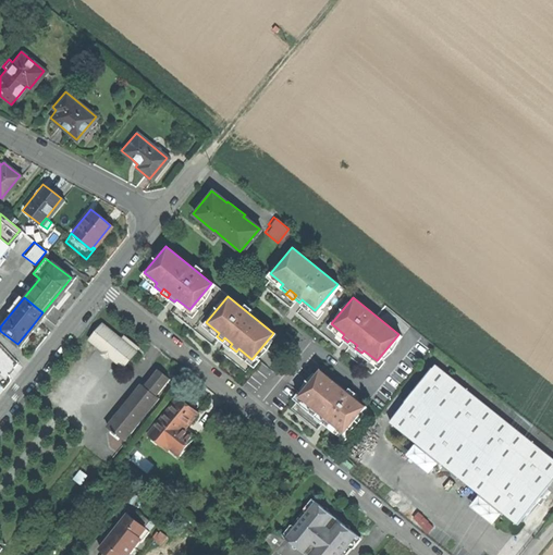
[(118,337),(99,323),(87,338),(100,349),(99,352),(105,356),(106,354),(120,366),(135,346),(127,340),(120,334),(118,337)]
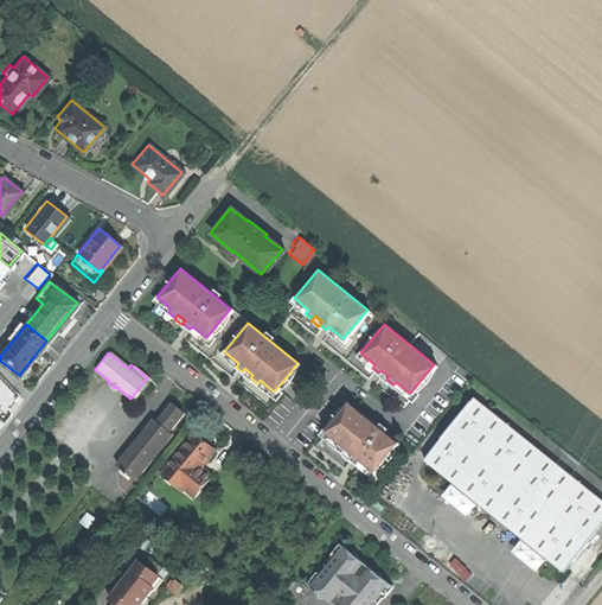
[(244,368),(242,371),(241,373),(245,375),(249,379),(250,377),(253,375),(244,368)]
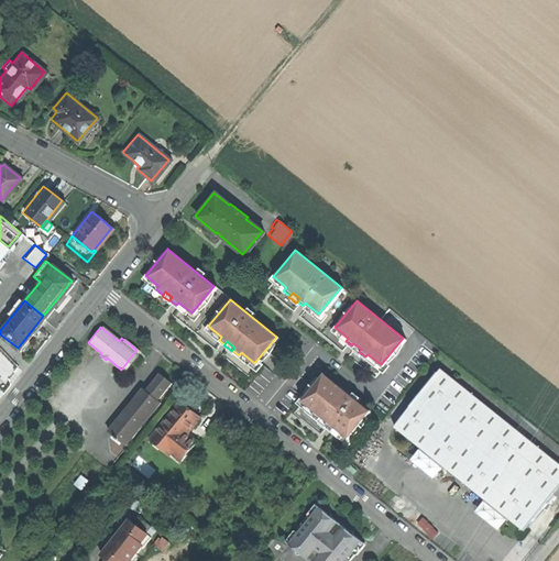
[(357,353),(359,352),(361,349),(353,343),(351,345),(350,348),(353,350),(357,353)]
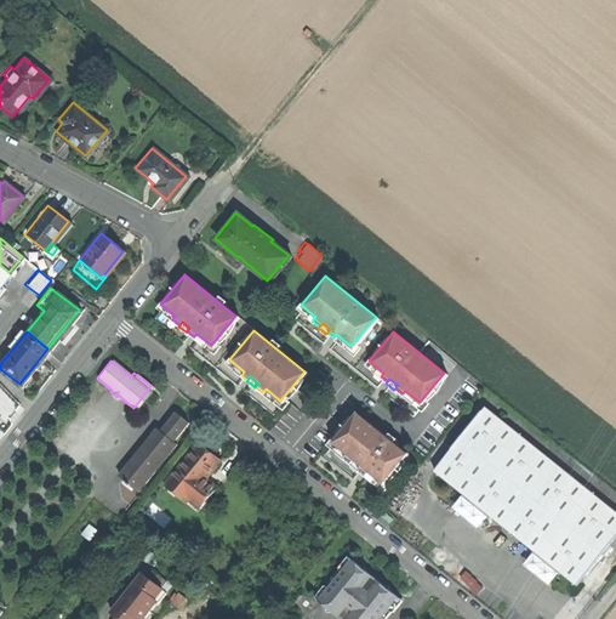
[(615,529),(615,512),(483,405),(431,470),(460,493),(483,511),(531,550),(554,568),(572,584),(615,529)]
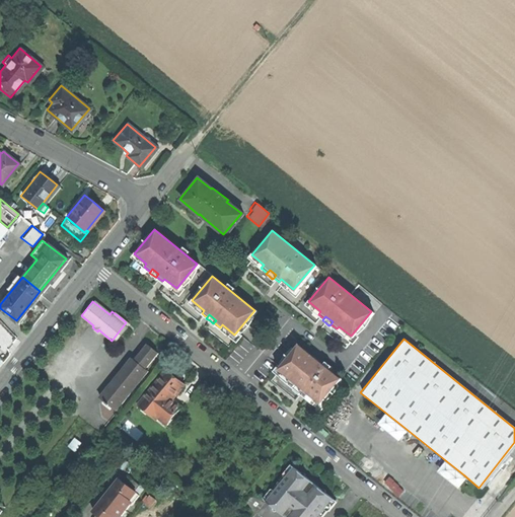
[(154,351),(145,344),(132,359),(129,357),(97,396),(101,400),(107,405),(108,405),(113,409),(145,369),(142,367),(154,351)]
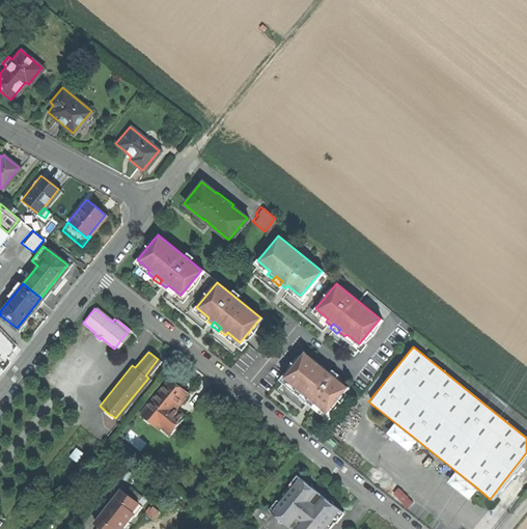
[(347,387),(303,352),(282,378),(295,387),(293,390),(299,395),(301,392),(309,398),(307,401),(311,406),(313,402),(326,412),(347,387)]
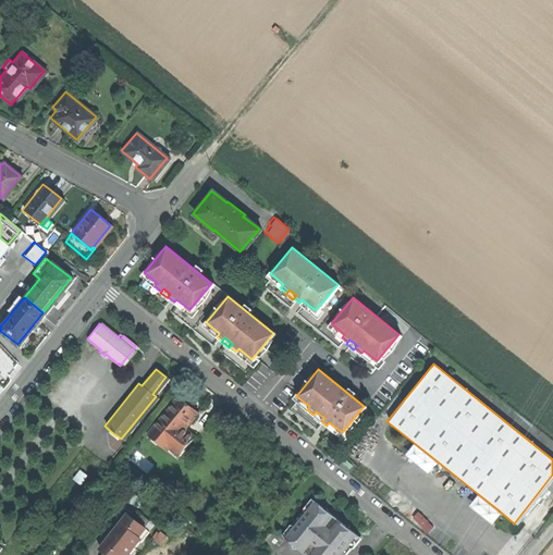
[(183,404),(174,397),(149,428),(159,435),(157,438),(168,446),(177,455),(187,442),(176,433),(182,428),(194,412),(183,404)]
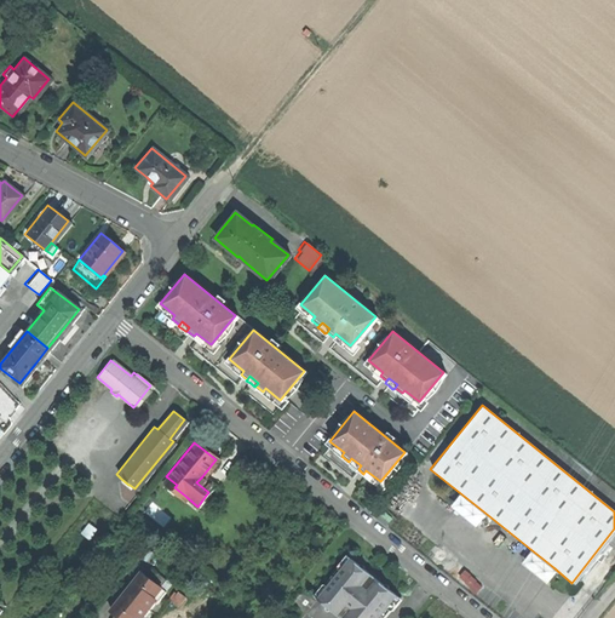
[(351,458),(349,462),(348,463),(351,467),(357,470),(358,469),(361,465),(351,458)]
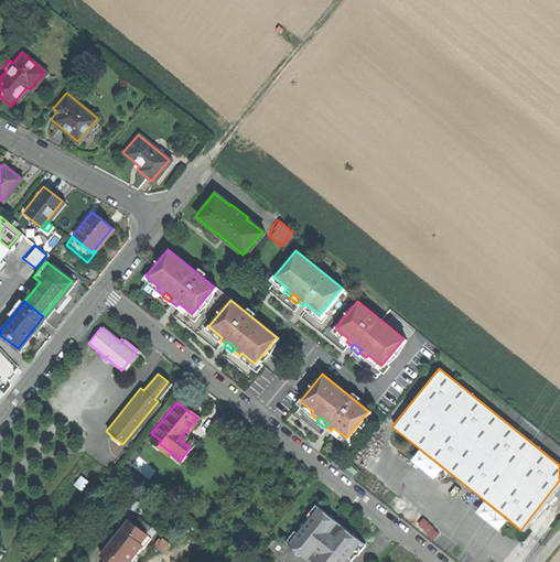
[(161,441),(151,433),(147,439),(167,455),(170,452),(159,443),(161,441)]
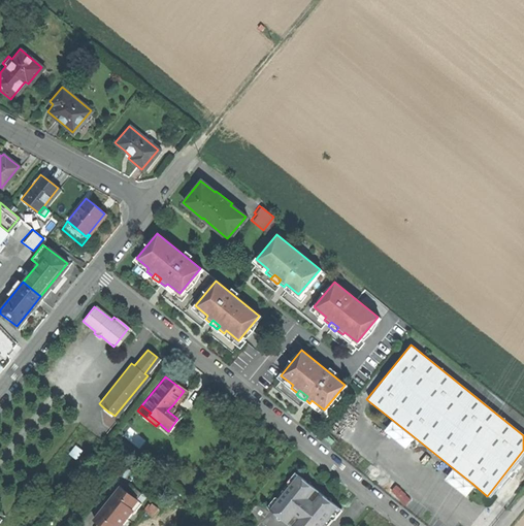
[(182,414),(172,405),(167,411),(177,419),(182,414)]
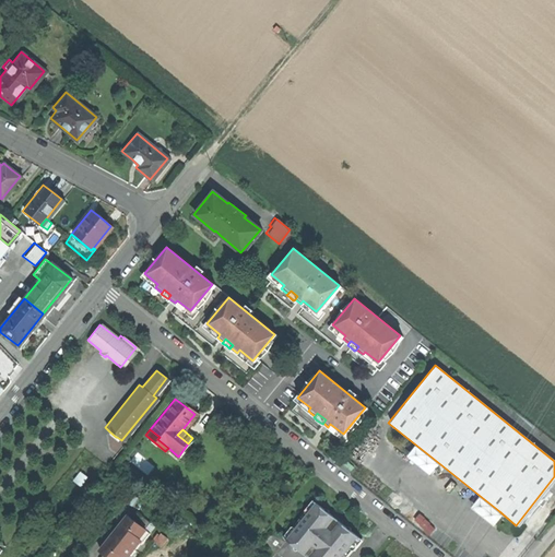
[(435,460),(414,443),(404,455),(426,472),(435,460)]
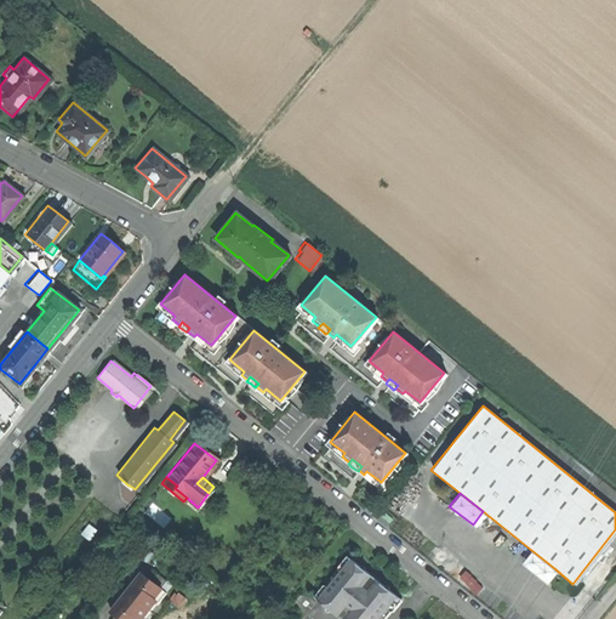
[(380,512),(387,520),(391,515),(382,509),(380,512)]
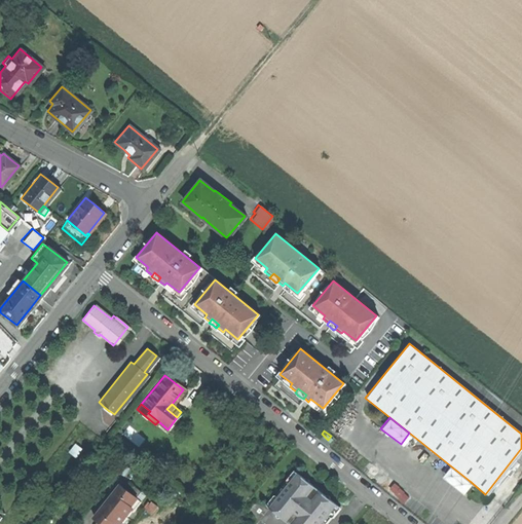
[(79,448),(73,443),(67,450),(73,455),(79,448)]
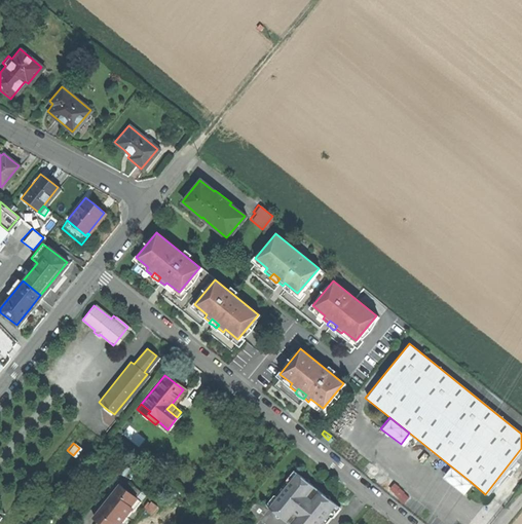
[(470,481),(450,465),(441,477),(460,493),(470,481)]
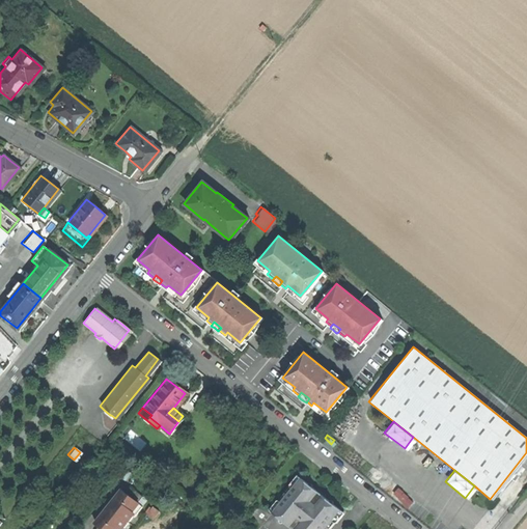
[(271,512),(299,477),(297,476),(269,510),(271,512)]
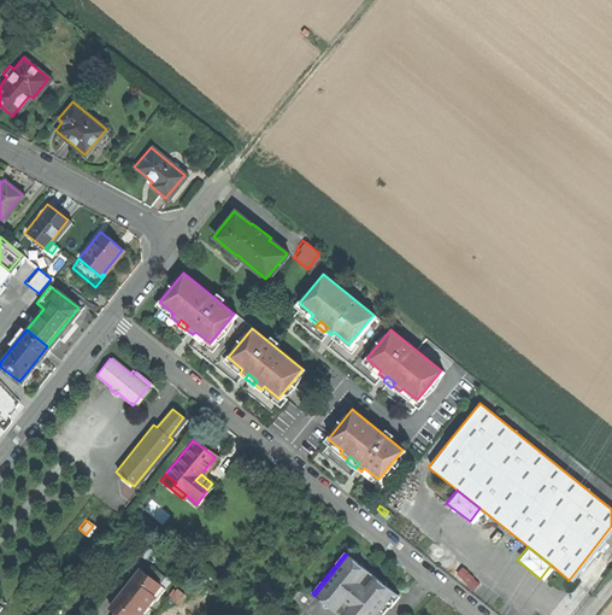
[(371,614),(392,591),(347,555),(315,596),(334,611),(337,614),(371,614)]
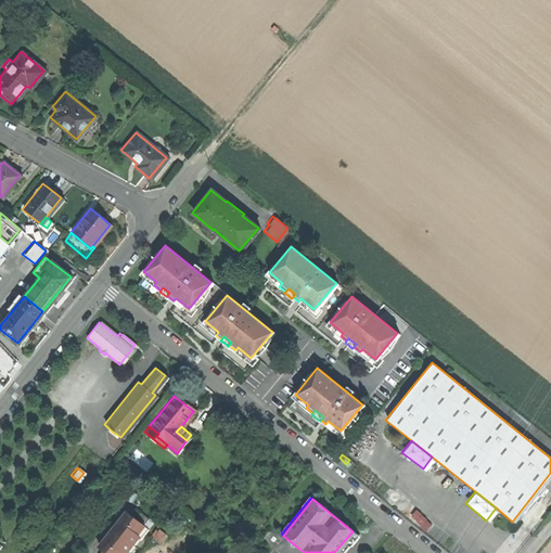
[(146,518),(133,508),(129,514),(125,511),(119,518),(120,519),(104,539),(103,538),(98,545),(101,549),(97,552),(126,552),(127,552),(126,551),(137,538),(138,539),(146,528),(141,524),(146,518)]
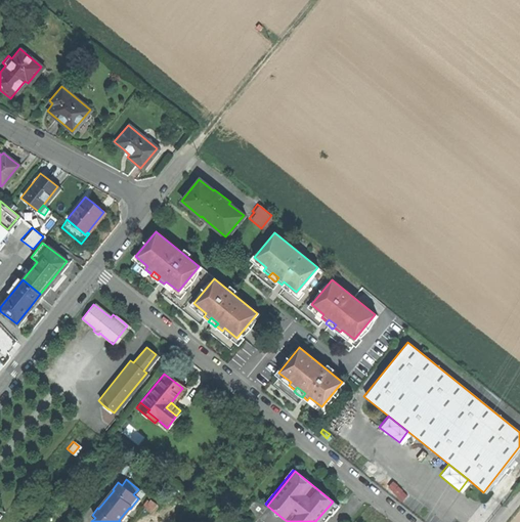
[(147,508),(153,503),(148,498),(143,505),(147,508)]
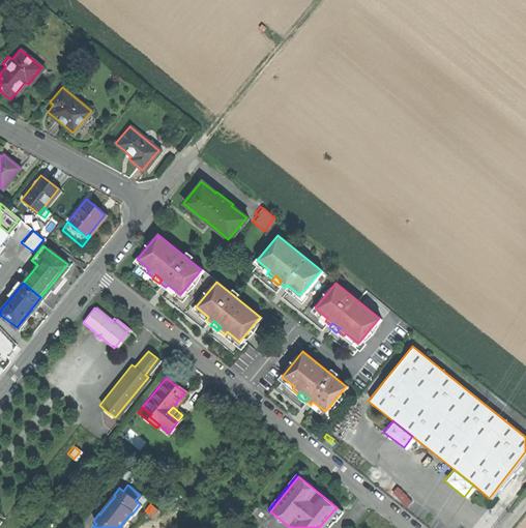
[(323,527),(339,509),(337,507),(319,527),(323,527)]
